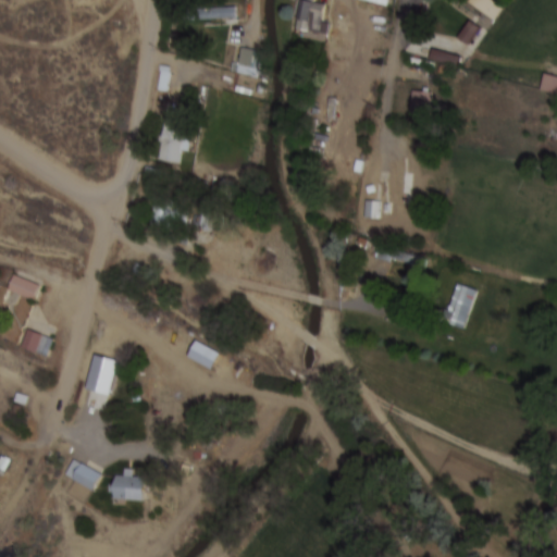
[(318,37),(330,8),(310,0),(304,0),(293,27),(318,37)]
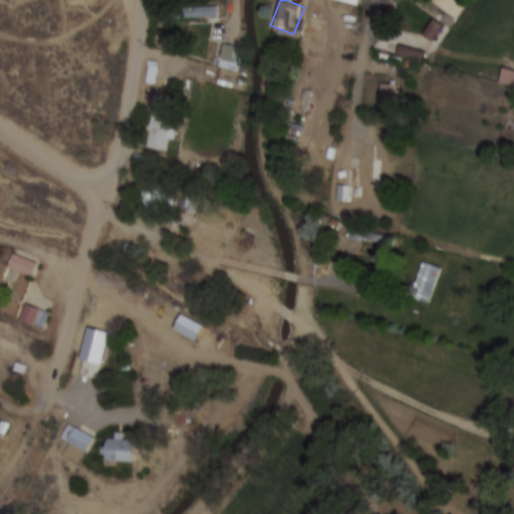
[(434,0),(433,1),(459,20),(467,7),(457,0),(434,0)]
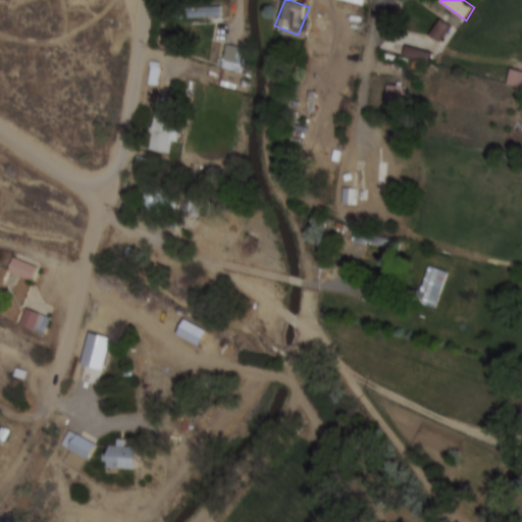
[(195,18),(222,18),(222,7),(195,7),(195,18)]
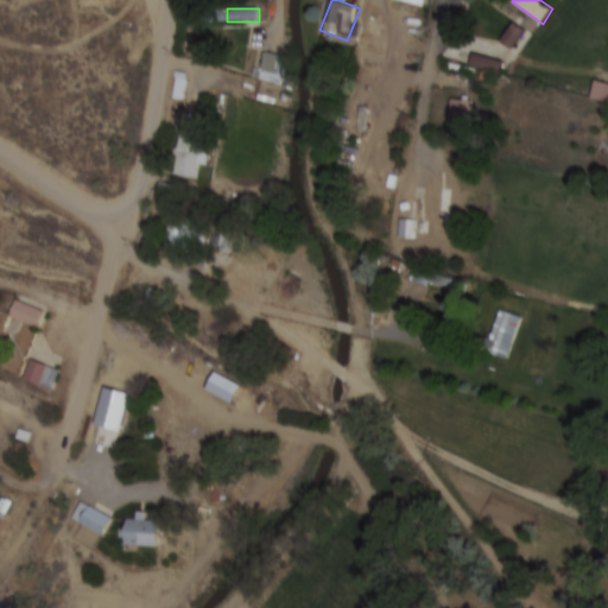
[(513,50),(526,30),(515,23),(502,42),(513,50)]
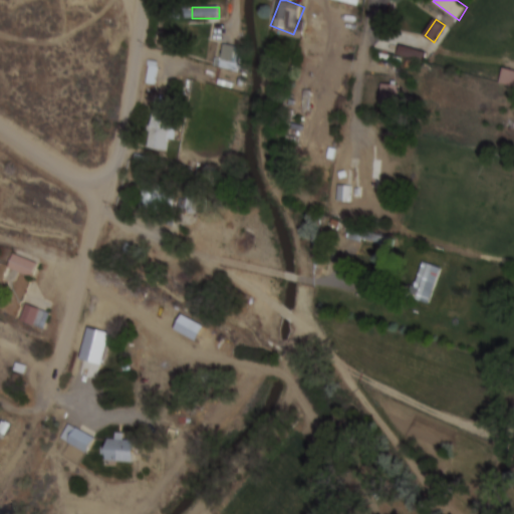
[(426,51),(402,46),(400,56),(424,61),(426,51)]
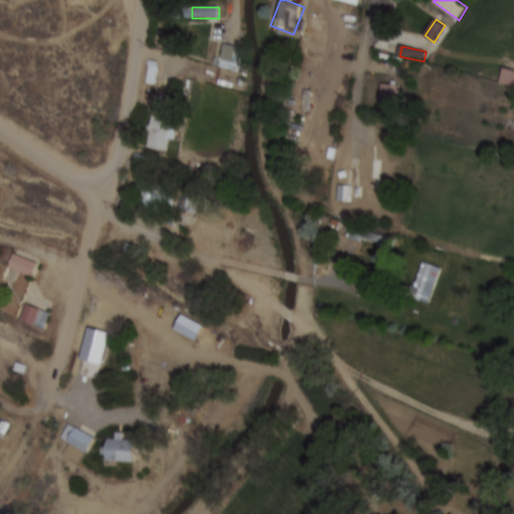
[(224,62),(229,65),(232,59),(227,56),(224,62)]
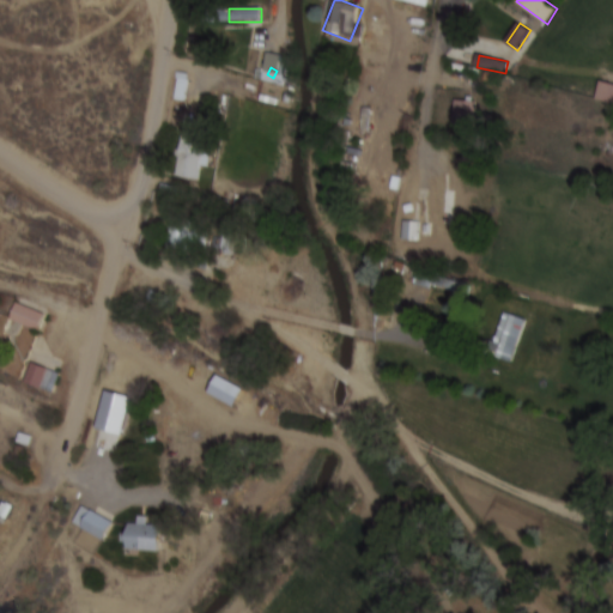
[(598,101),(612,104),(612,84),(602,82),(598,101)]
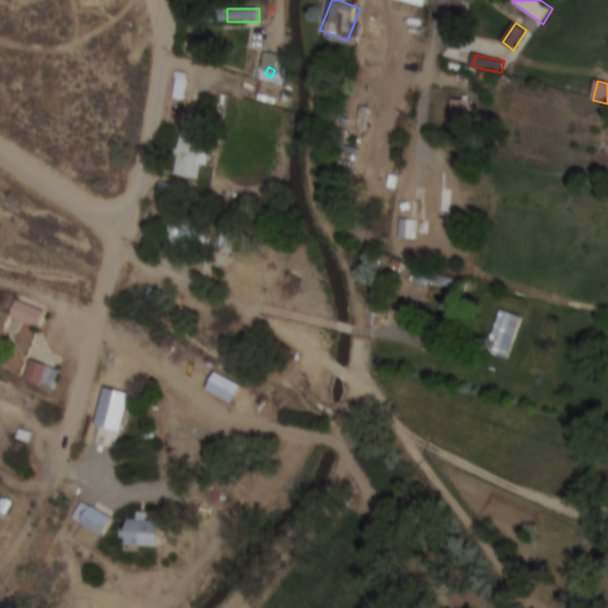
[(474,102),(453,101),(450,128),(472,131),(474,102)]
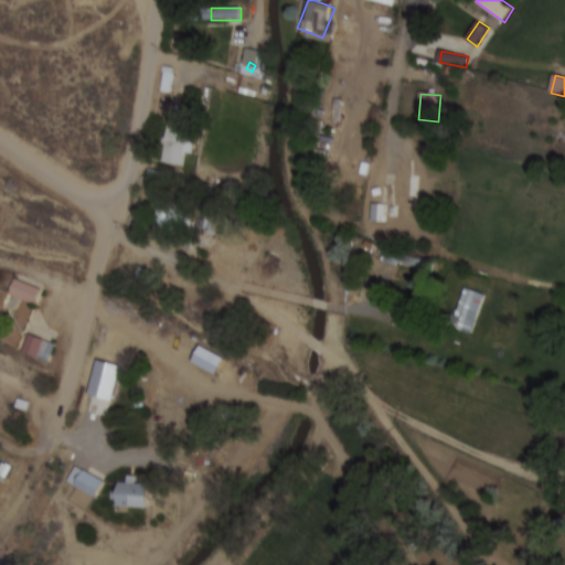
[(196,135),(189,134),(190,124),(168,120),(162,163),(183,167),(184,155),(194,156),(196,135)]
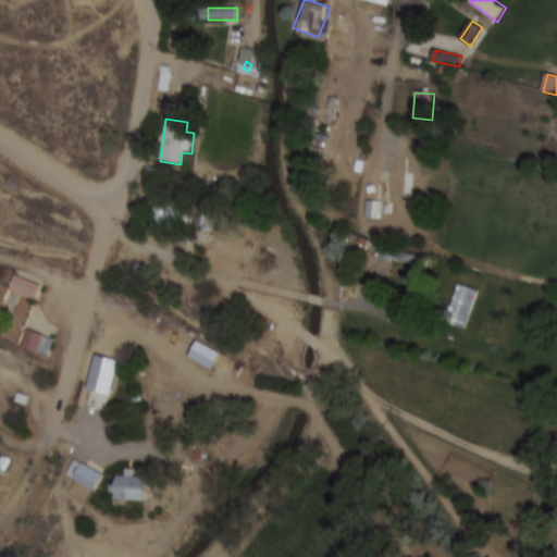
[(368,218),(375,220),(379,208),(371,206),(368,218)]
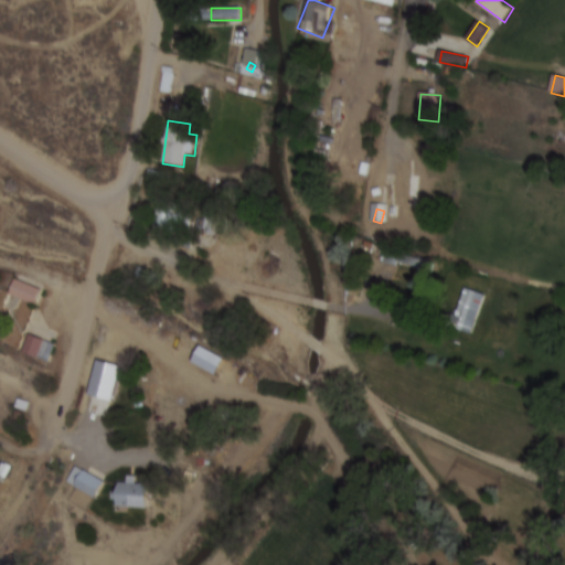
[(382,262),(433,277),(436,264),(386,248),(382,262)]
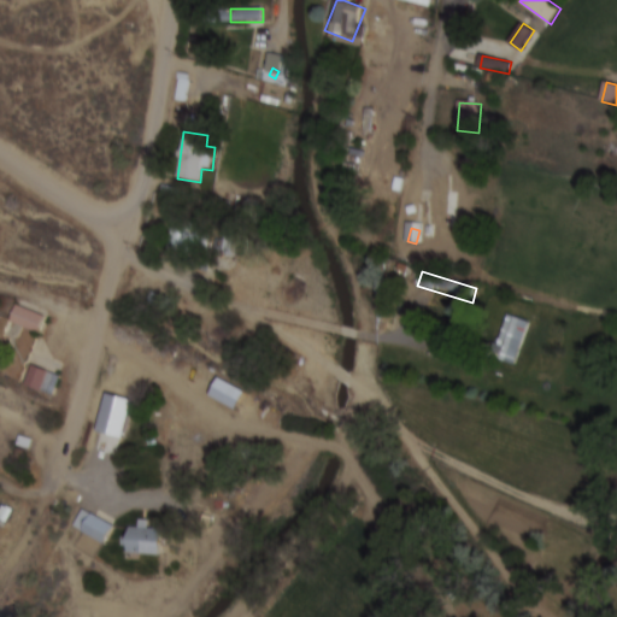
[(0,317),(0,339),(6,341),(11,324),(41,334),(46,317),(17,307),(13,322),(0,317)]
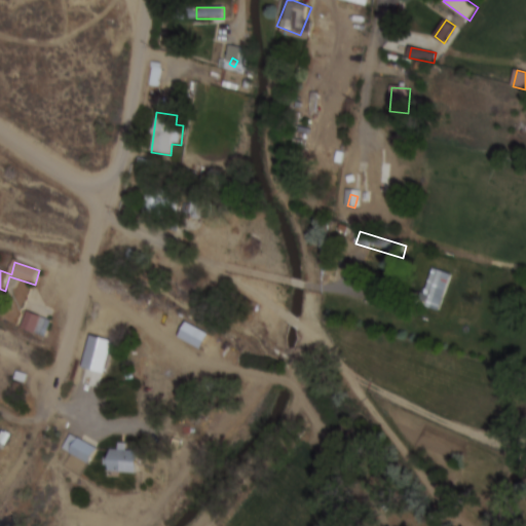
[(440,311),(453,274),(433,267),(419,304),(440,311)]
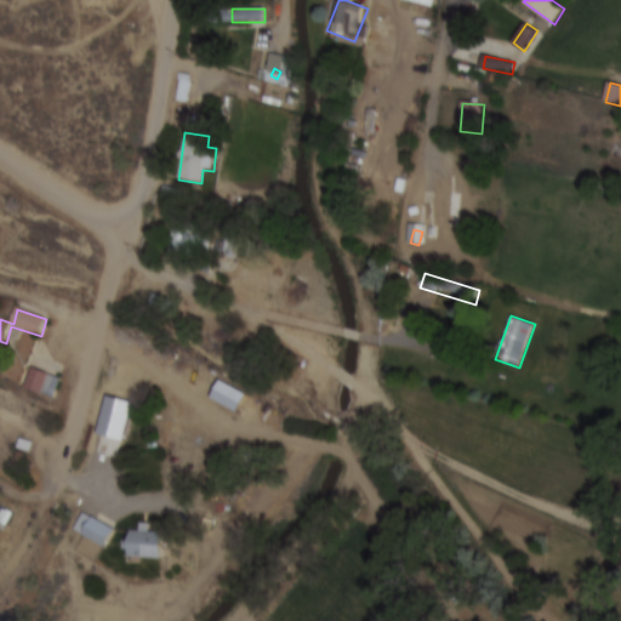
[(117,528),(83,514),(75,533),(109,547),(117,528)]
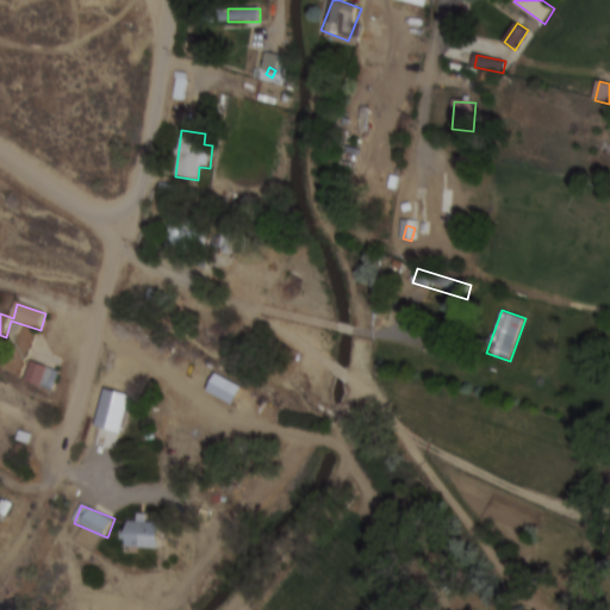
[(151,515),(138,515),(138,524),(123,524),(123,548),(163,548),(163,523),(151,523),(151,515)]
